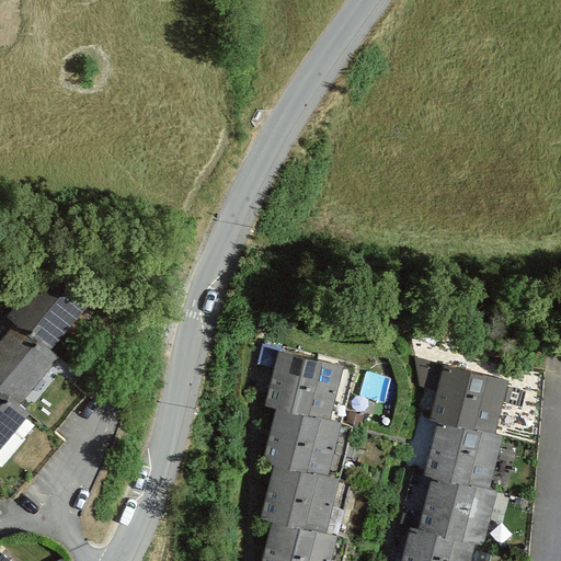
[(47,264),(8,312),(16,320),(50,346),(90,298),(47,264)]
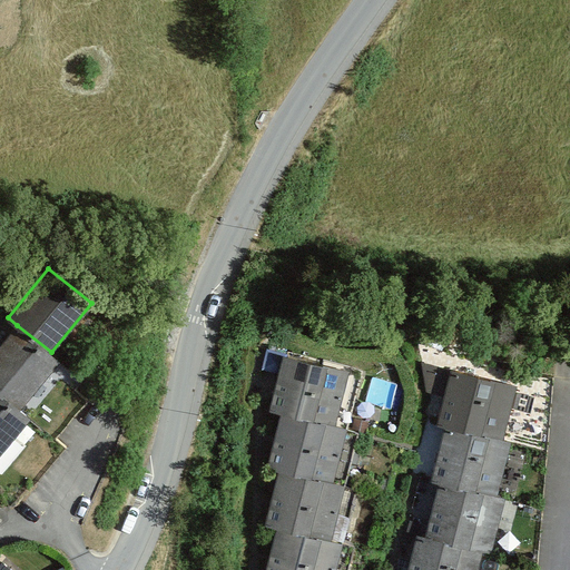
[(60,360),(51,352),(17,325),(0,345),(0,391),(20,408),(60,360)]
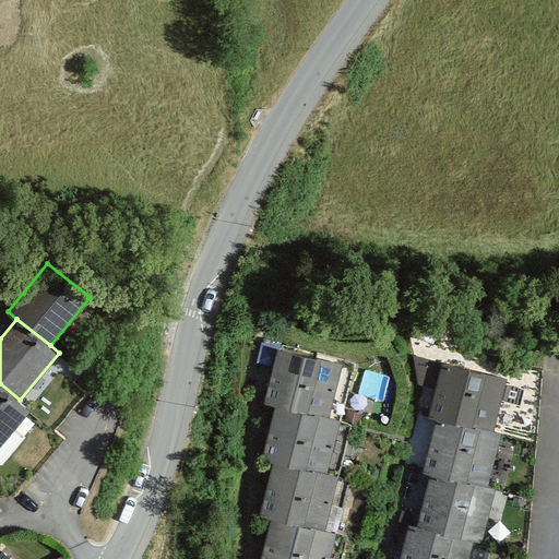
[(277,405),(339,420),(354,363),(328,355),(326,359),(278,346),(264,401),(277,405)]
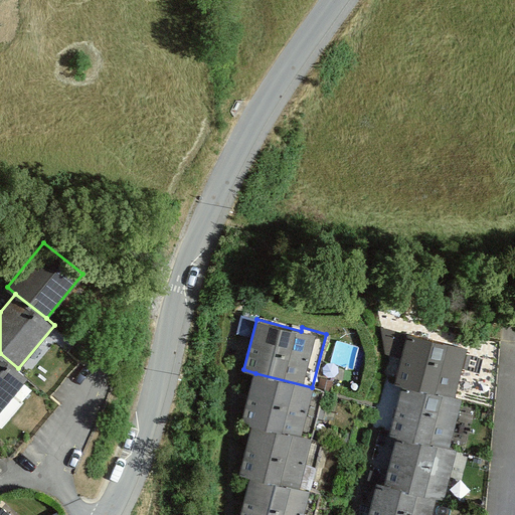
[(395,381),(402,383),(454,395),(465,347),(407,333),(395,381)]
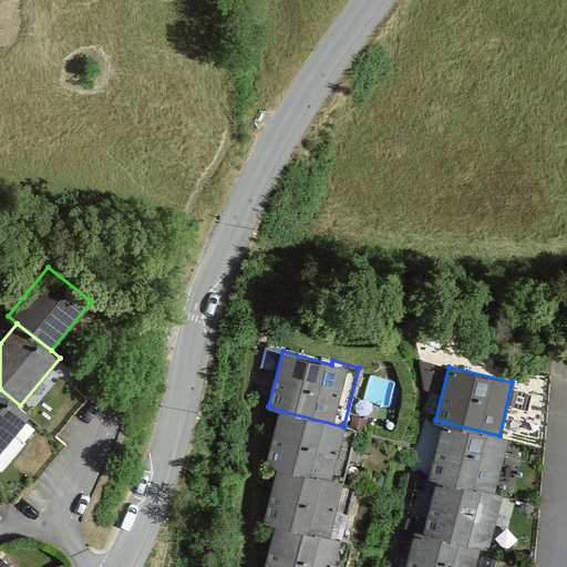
[(533,566),(548,375),(521,373),(506,566),(533,566)]
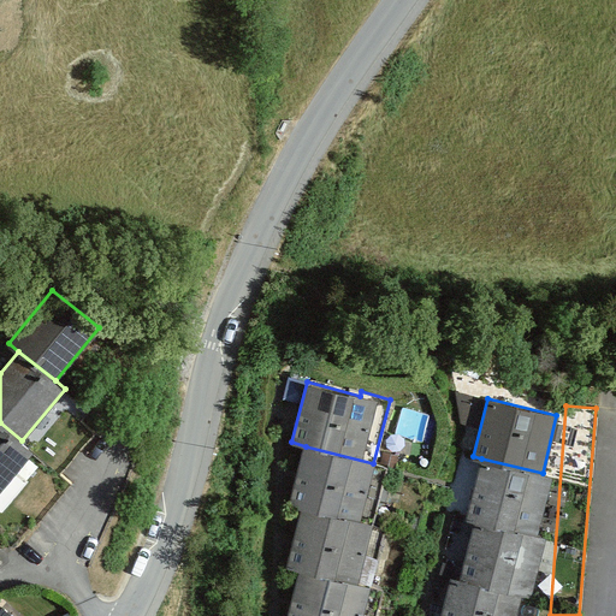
[(0,487),(33,449),(22,440),(0,422),(0,487)]
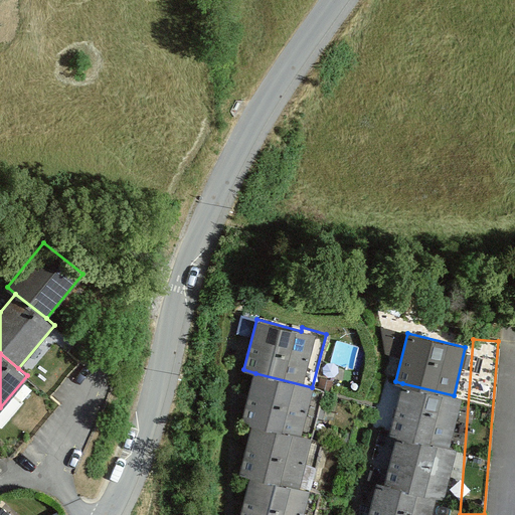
[(254,424),(311,440),(324,391),(312,387),(255,373),(242,421),(254,424)]
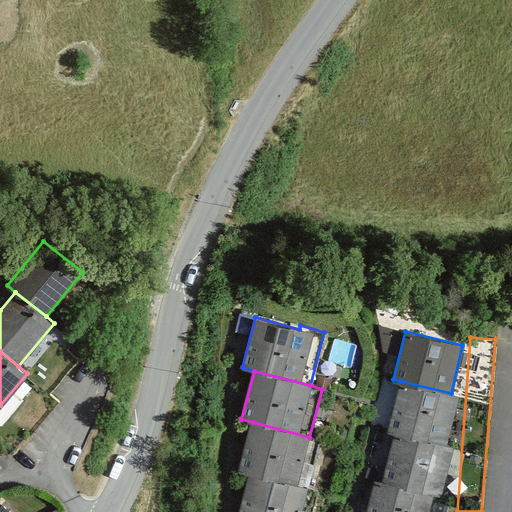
[(388,431),(395,433),(446,445),(458,395),(451,393),(400,381),(388,431)]
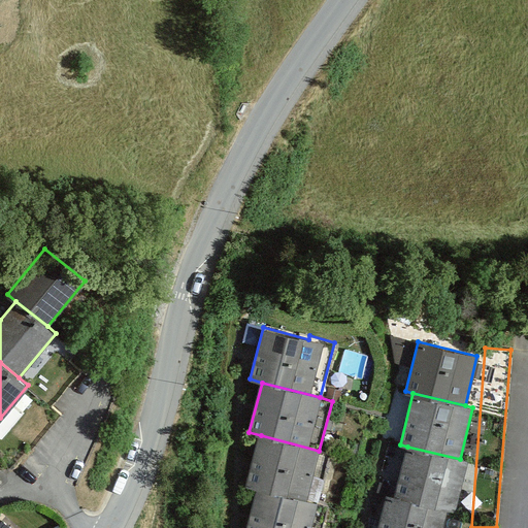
[(257,488),(318,504),(331,454),(319,451),(261,435),(248,486),(257,488)]
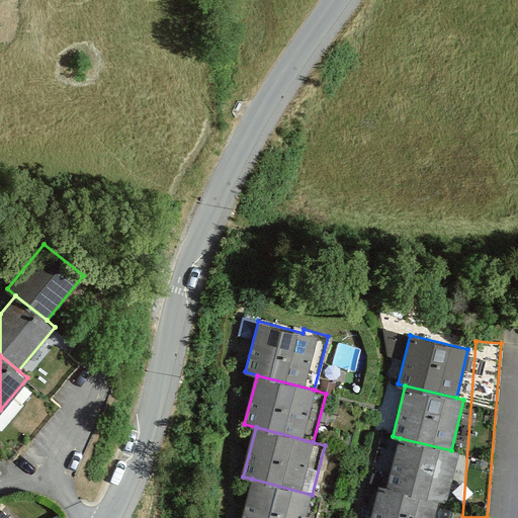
[(400,438),(387,487),(437,499),(446,501),(458,452),(451,450),(400,438)]
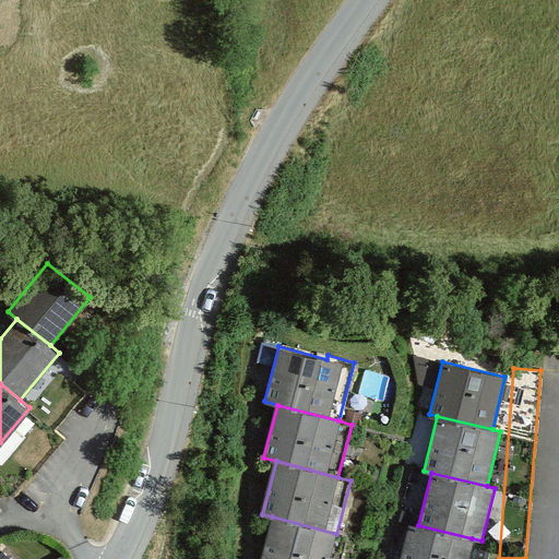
[(336,534),(272,516),(260,558),(342,558),(348,537),(336,534)]
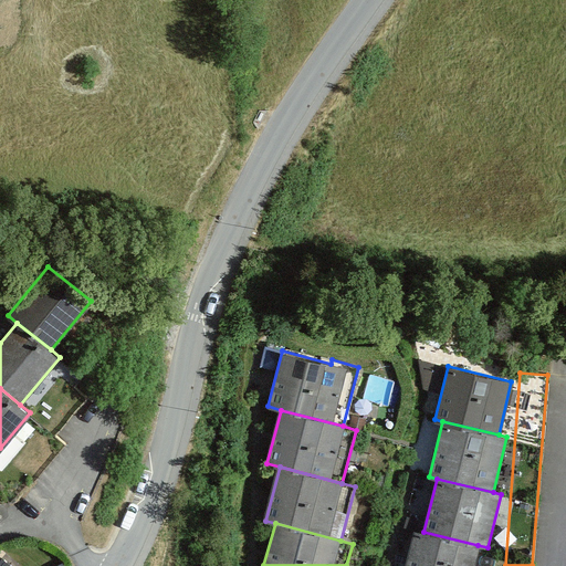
[(415,530),(405,565),(472,565),(478,545),(423,532),(415,530)]
